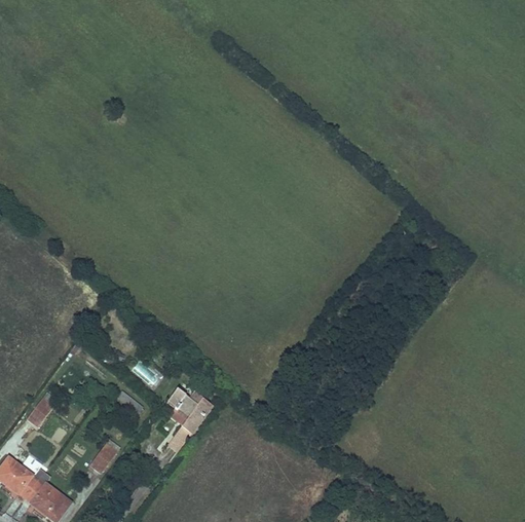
[(214,406),(194,390),(190,397),(178,387),(170,399),(177,404),(171,412),(194,431),(214,406)]
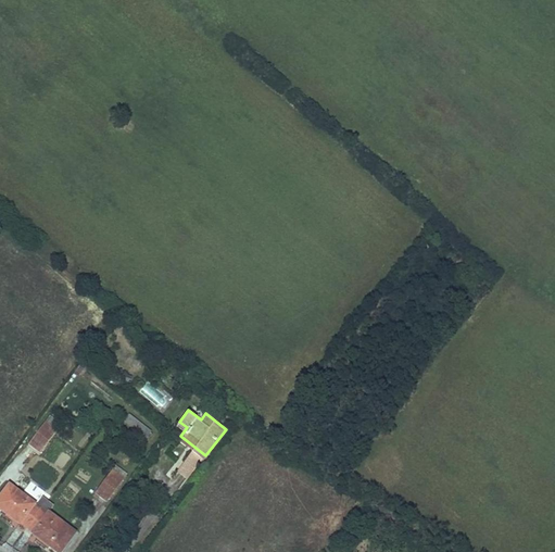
[(130,412),(124,421),(147,437),(153,428),(130,412)]
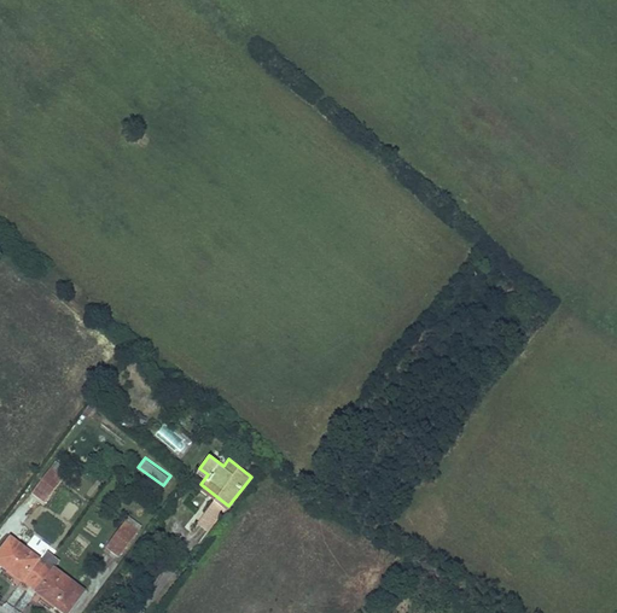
[(67,473),(52,462),(31,489),(47,500),(67,473)]
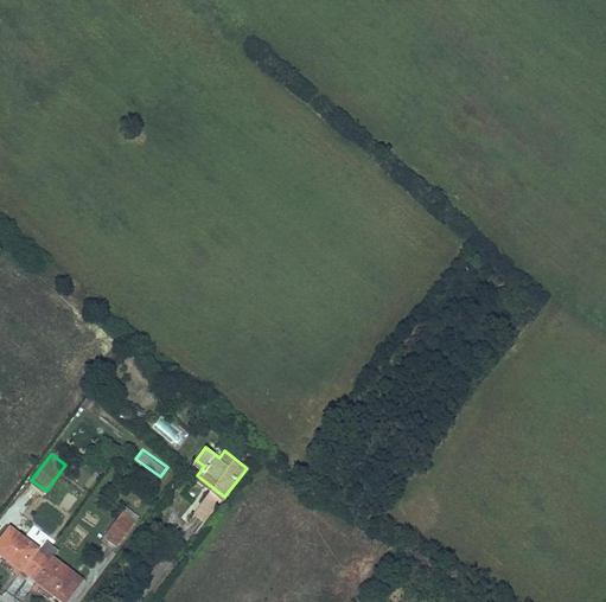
[(136,520),(122,510),(104,532),(119,543),(136,520)]
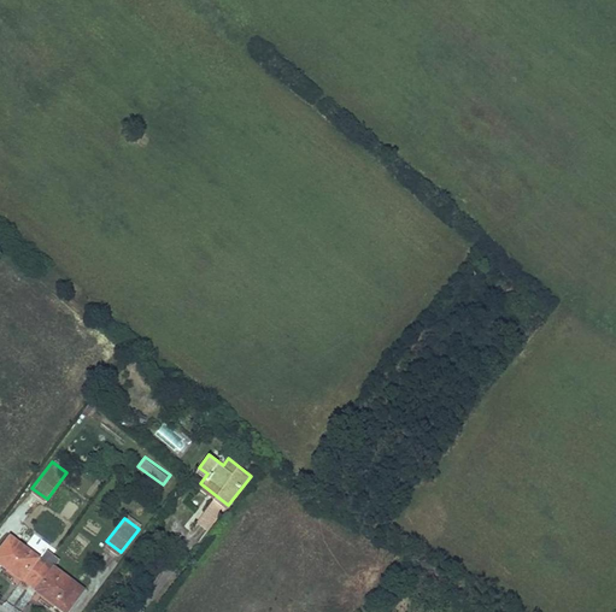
[(199,536),(206,527),(199,521),(192,530),(199,536)]
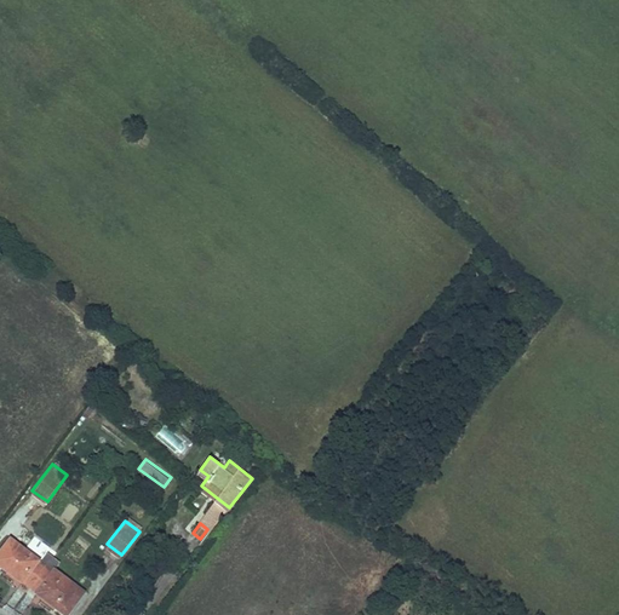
[(32,582),(44,565),(38,561),(41,556),(12,534),(0,549),(0,565),(21,582),(24,578),(32,582)]
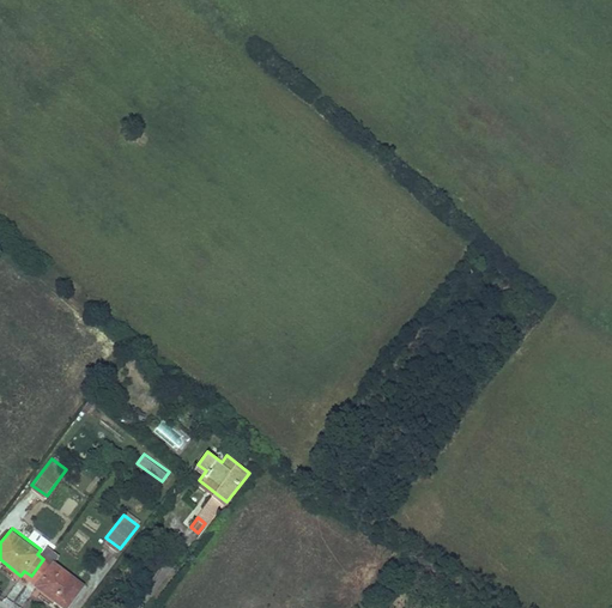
[(43,559),(31,576),(38,582),(35,588),(62,607),(83,582),(54,560),(50,565),(43,559)]
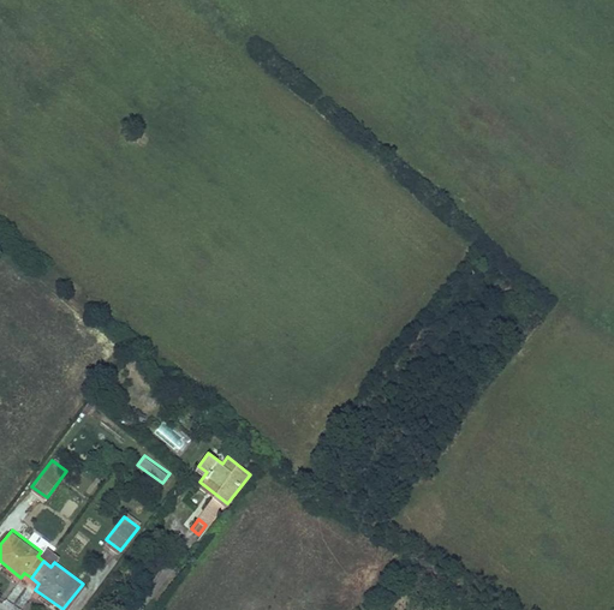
All buildings are outlined.
